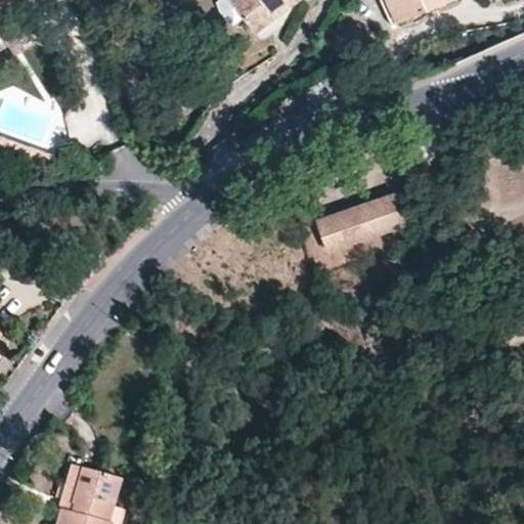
[(235,0),(234,1),(258,32),(276,17),(271,10),(287,0),(291,5),(298,0),(235,0)]
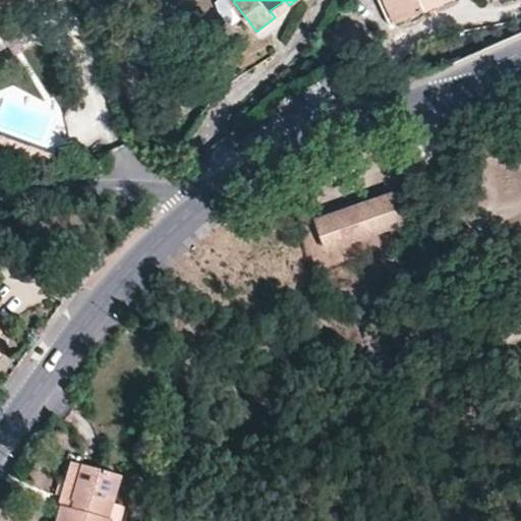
[(275,17),(289,5),(285,0),(270,10),(275,17)]
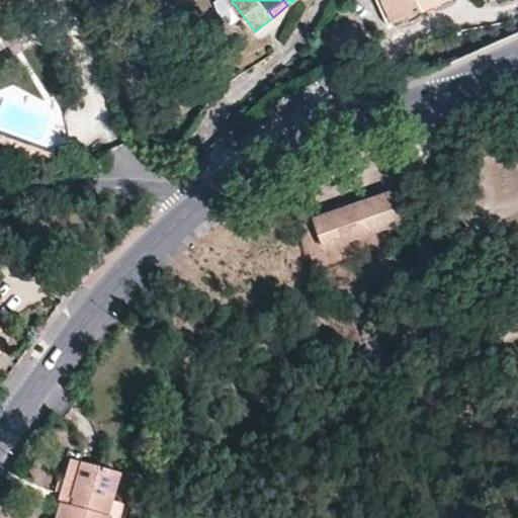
[(400,19),(391,0),(381,0),(393,23),(400,19)]
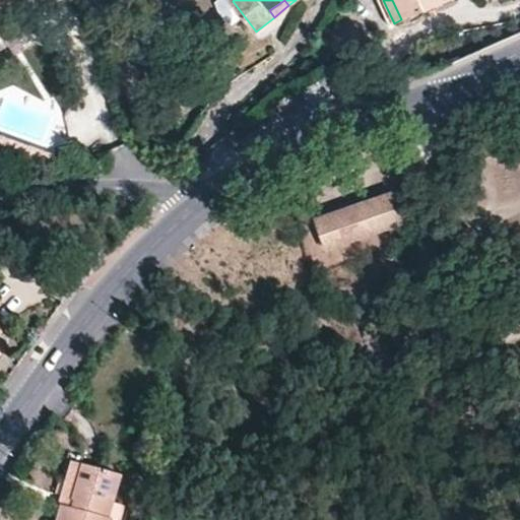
[(392,0),(401,19),(443,0),(392,0)]
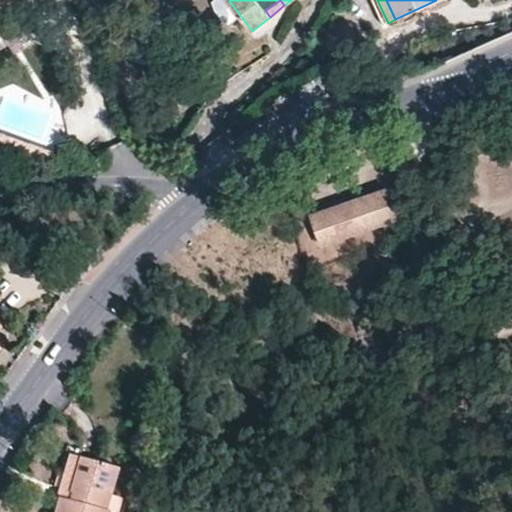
[(320,79),(300,89),(308,104),(327,97),(320,79)]
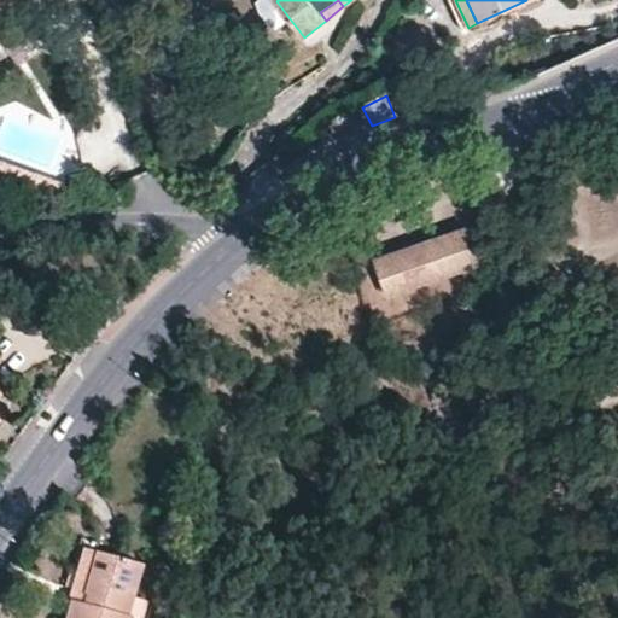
[(0,188),(52,205),(69,186),(0,162),(0,188)]
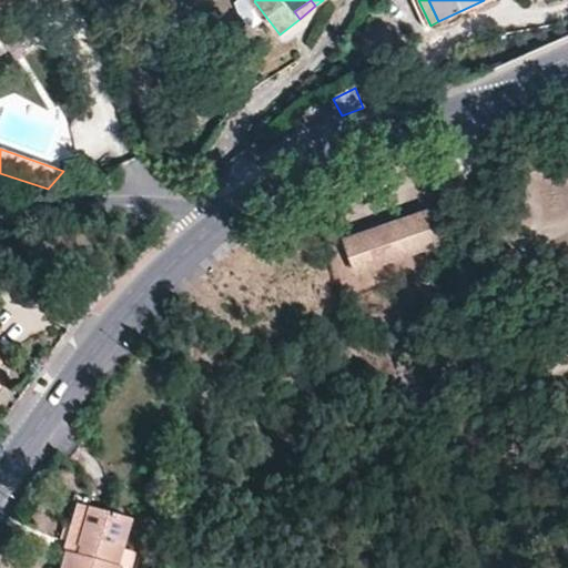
[(426,211),(344,239),(355,271),(437,243),(426,211)]
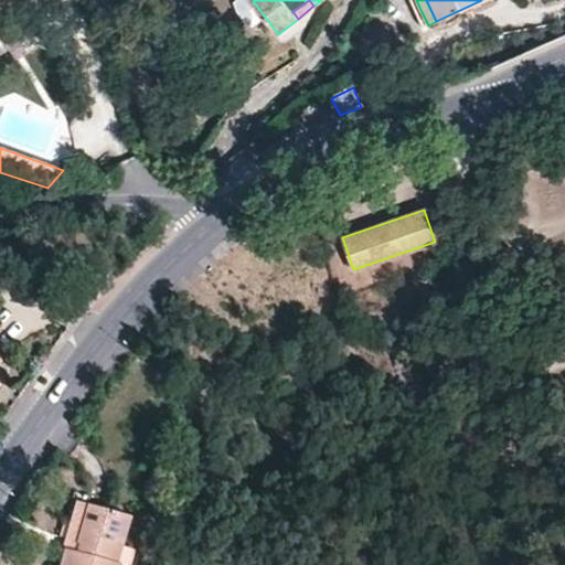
[(0,376),(10,366),(0,358),(0,376)]
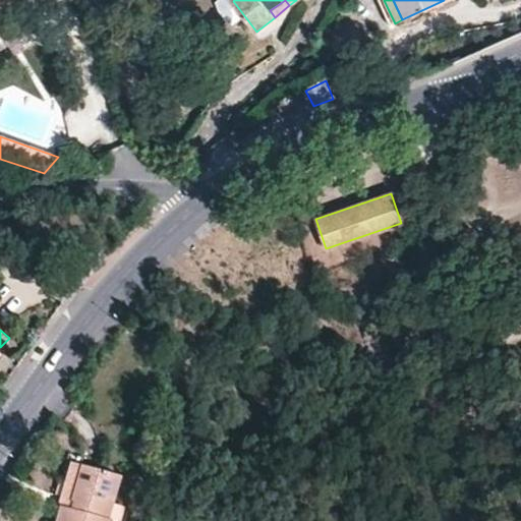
[(69,499),(78,465),(69,463),(58,505),(70,508),(72,501),(69,499)]
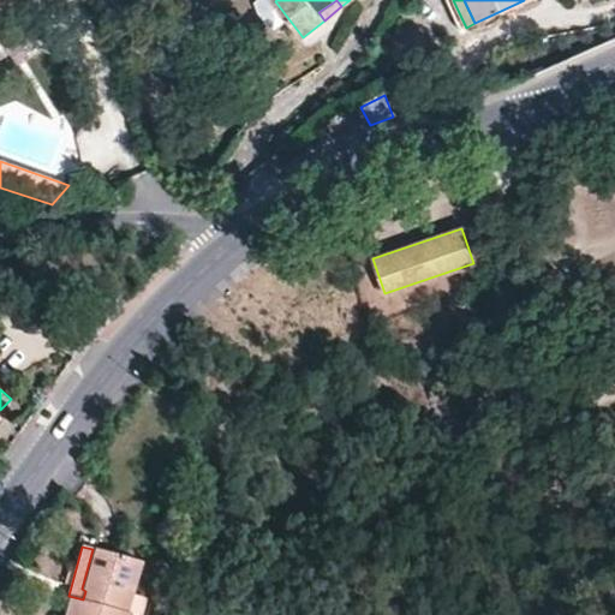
[(141,562),(114,555),(93,549),(82,589),(85,591),(83,599),(69,596),(63,614),(130,614),(136,598),(130,597),(141,562)]
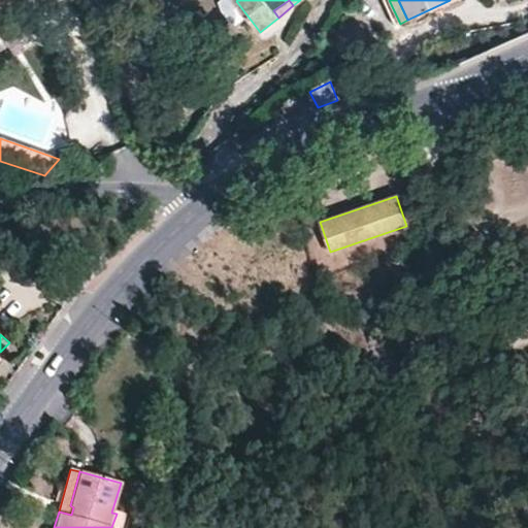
All buildings are outlined.
